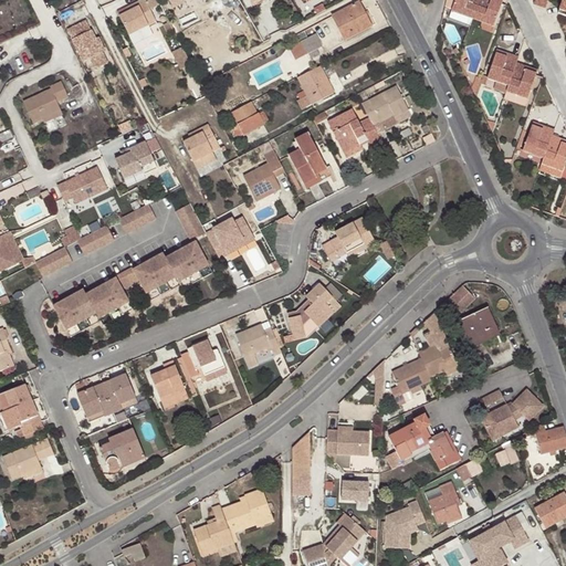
[(142,0),(118,12),(129,35),(130,35),(149,27),(157,23),(146,0),(142,0)]
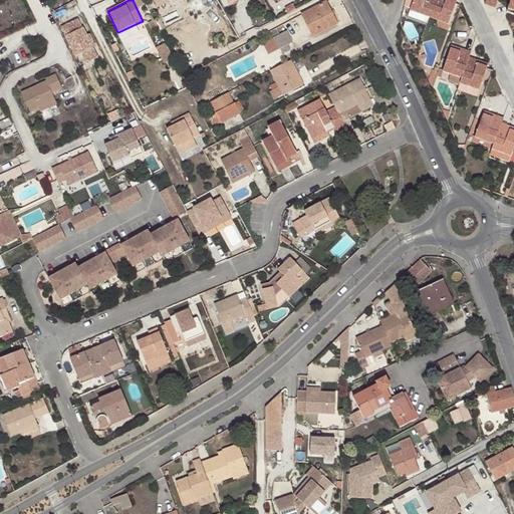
[(414,0),(411,9),(429,16),(434,0),(414,0)]
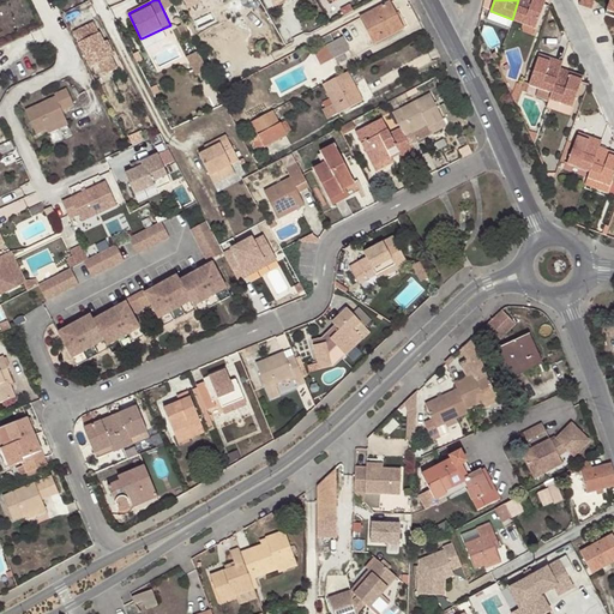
[(518,0),(512,19),(523,23),(535,28),(545,0),(518,0)]
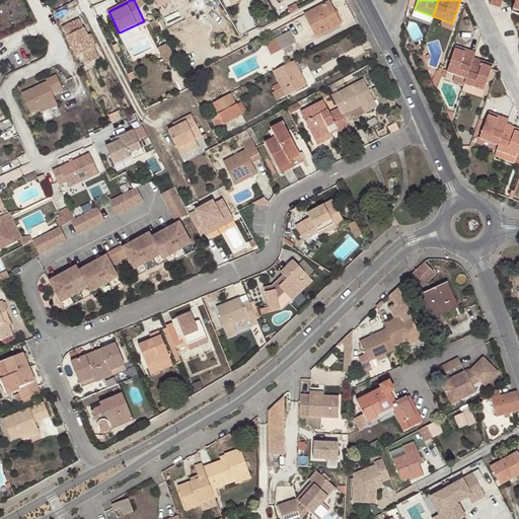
[(341,23),(328,1),(325,3),(304,14),(316,35),(341,23)]
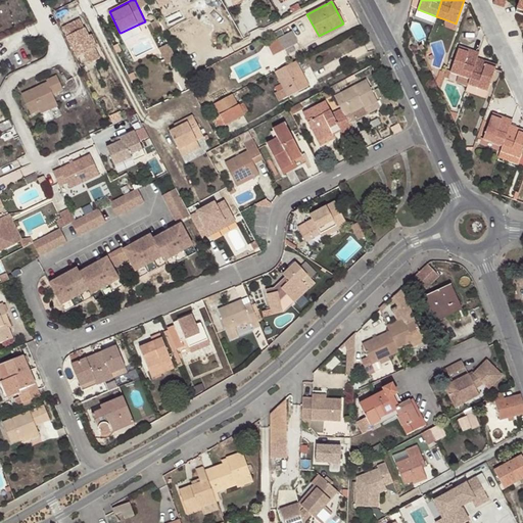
[(436,16),(418,9),(416,15),(435,22),(436,16)]
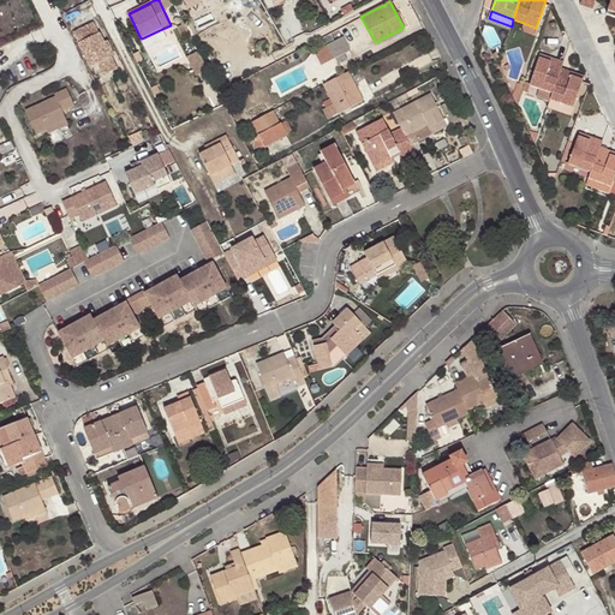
[(94,22),(73,31),(91,67),(112,58),(94,22)]
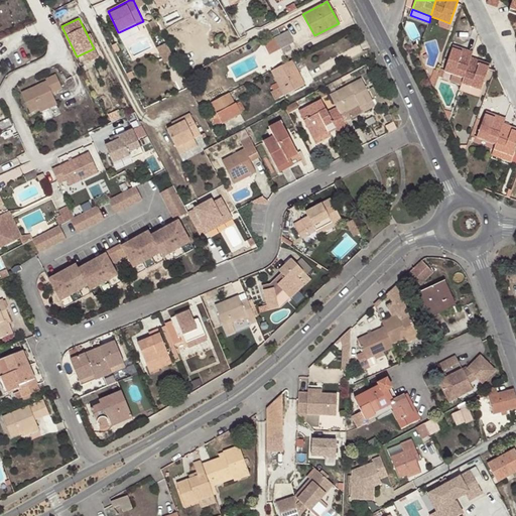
[(447,28),(449,23),(439,19),(437,25),(447,28)]
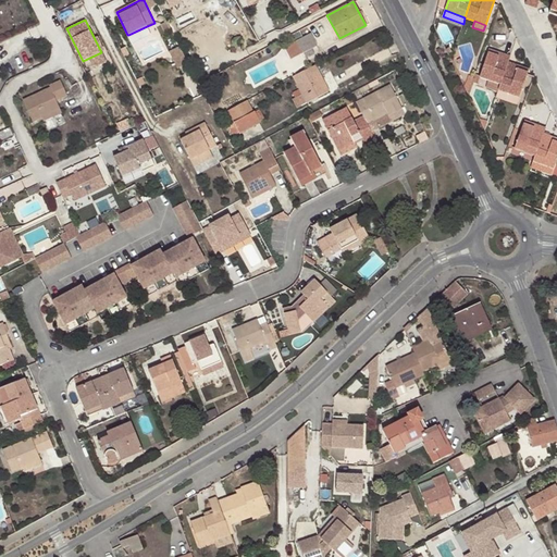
[(151,35),(147,26),(128,35),(133,44),(151,35)]
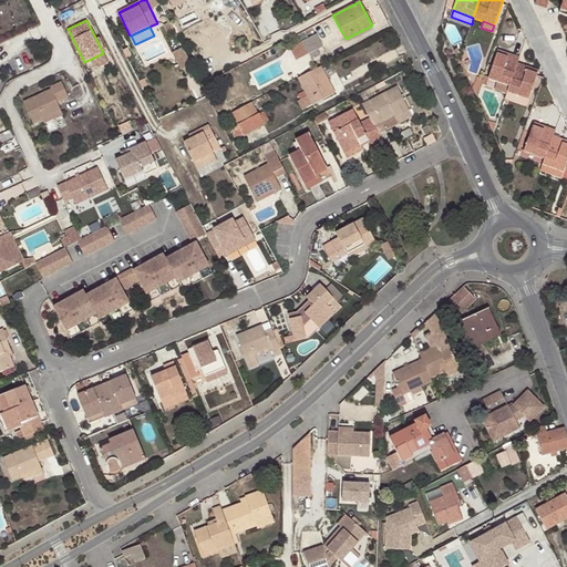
[(299,33),(297,34),(310,60),(320,54),(318,49),(322,45),(316,33),(309,37),(306,30),(299,33)]
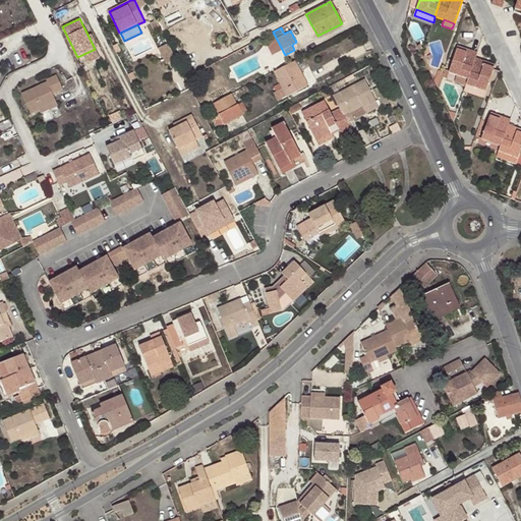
[(467,77),(475,56),(477,52),(467,48),(466,52),(457,49),(449,70),(467,77)]
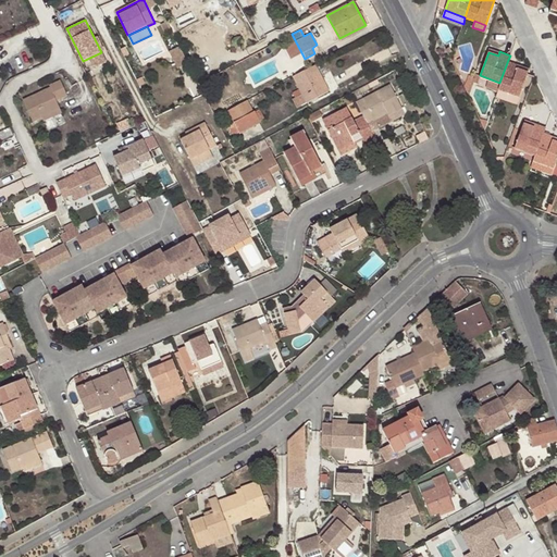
[(499,83),(497,88),(519,96),(528,72),(517,67),(518,64),(508,60),(499,83)]
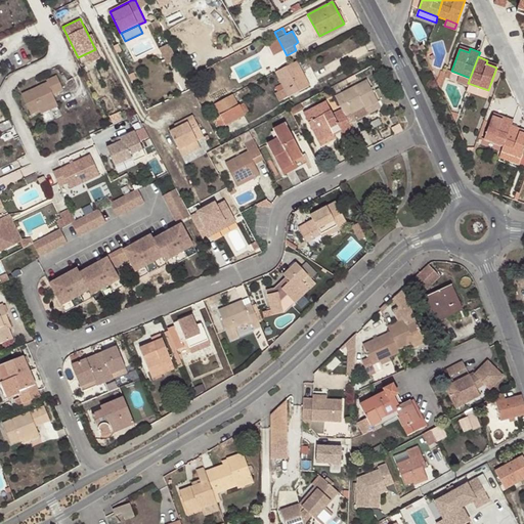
[(308,86),(296,61),(277,71),(291,96),(308,86)]
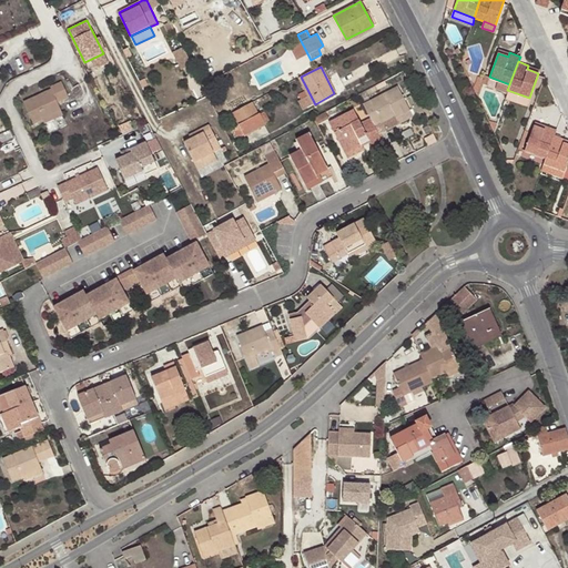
[(34,123),(42,120),(61,111),(58,102),(54,97),(59,95),(61,100),(69,98),(61,82),(50,87),(51,90),(24,102),(34,123)]
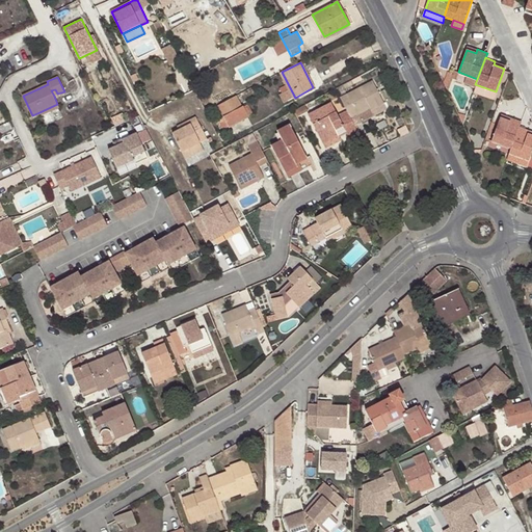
[(372,81),(342,98),(346,107),(351,117),(357,113),(371,107),(372,109),(383,103),(372,81)]
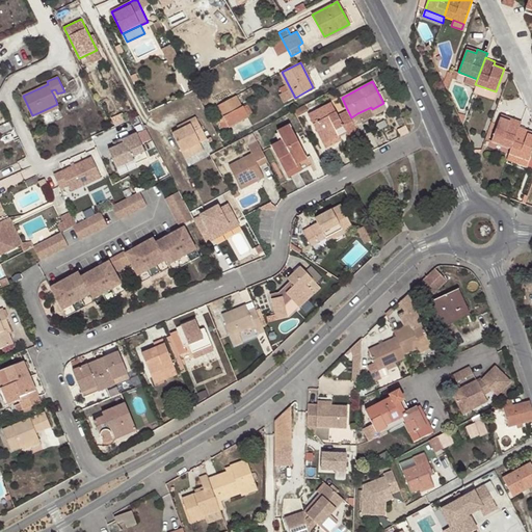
[(496,91),(475,84),(473,91),(493,99),(496,91)]
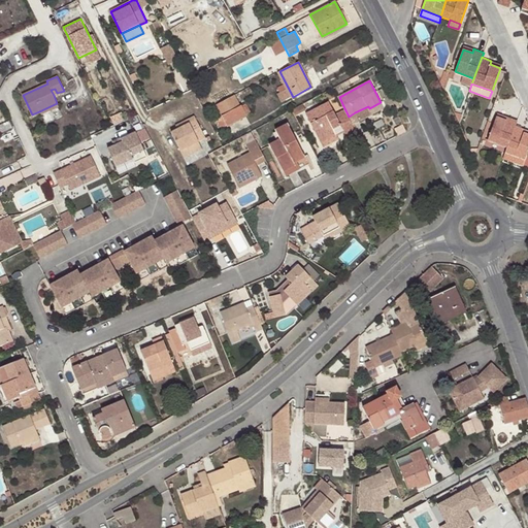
[(251,112),(246,104),(242,105),(237,95),(218,106),(222,116),(217,119),(222,128),(246,116),(246,114),(251,112)]
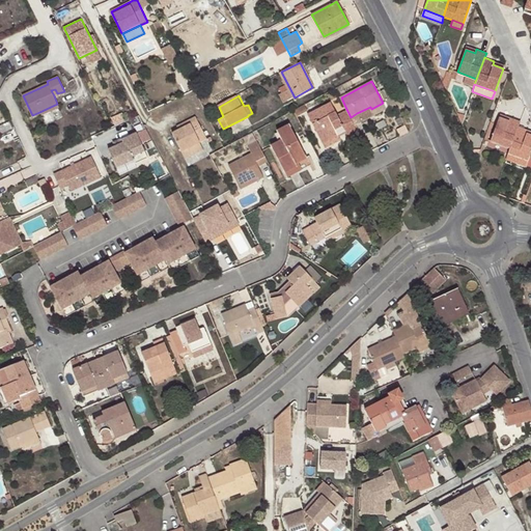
[(57,104),(39,112),(42,115),(59,108),(57,104)]
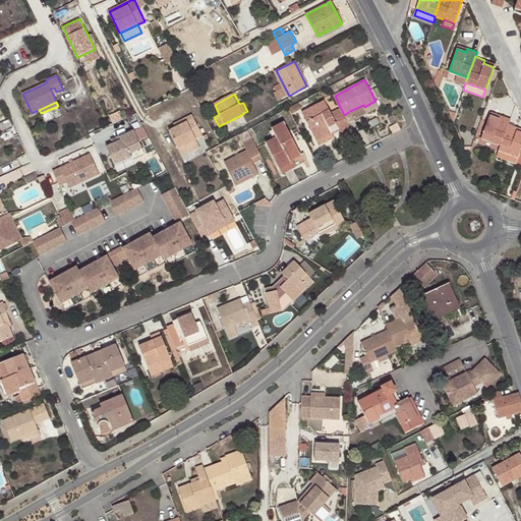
[(342,132),(350,128),(344,115),(339,105),(330,110),(325,102),(302,113),(316,140),(333,132),(340,128),(342,132)]
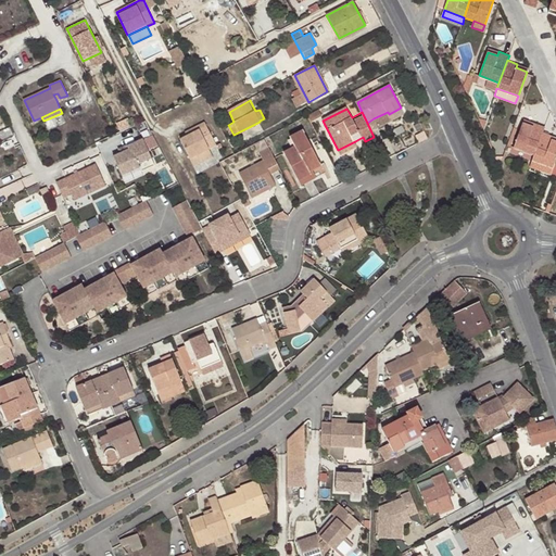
[(388,112),(374,118),(378,127),(392,121),(389,114),(388,112)]
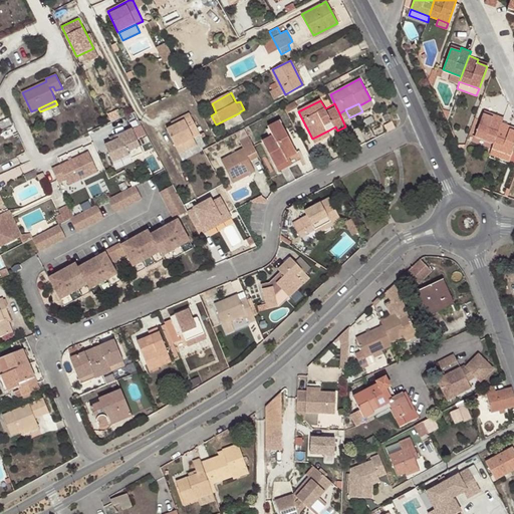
[(176,146),(194,138),(200,135),(190,111),(172,120),(174,125),(168,129),(176,146)]
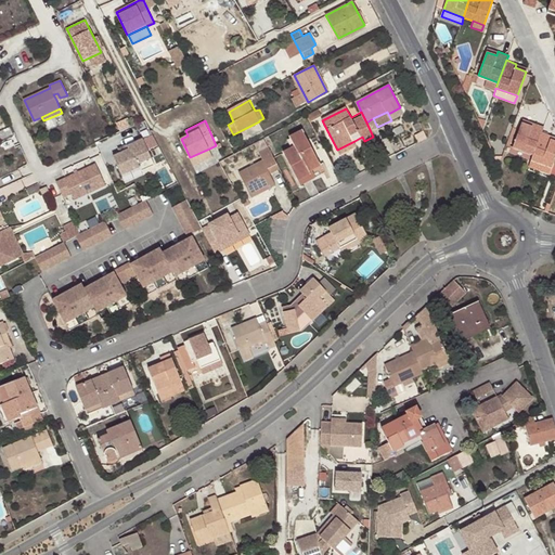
[(532,126),(521,123),(513,146),(533,154),(541,132),(543,126),(533,123),(532,126)]
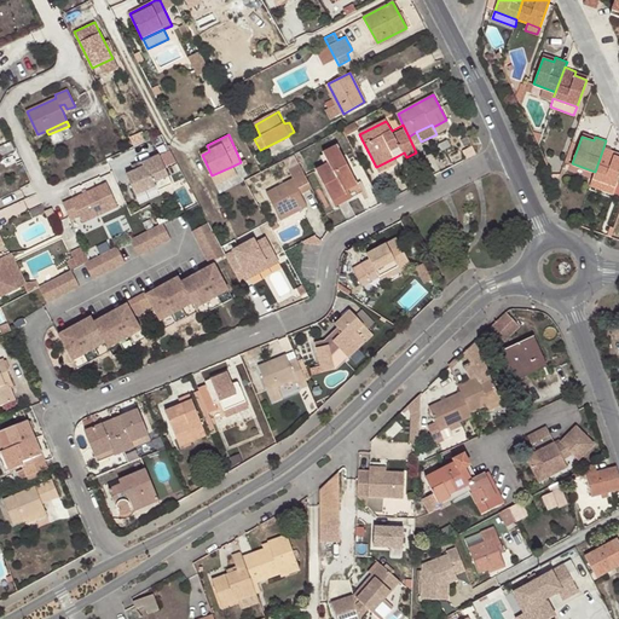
[(335,206),(339,204),(337,200),(350,192),(348,190),(358,185),(337,146),(324,154),(329,165),(317,171),(335,206)]
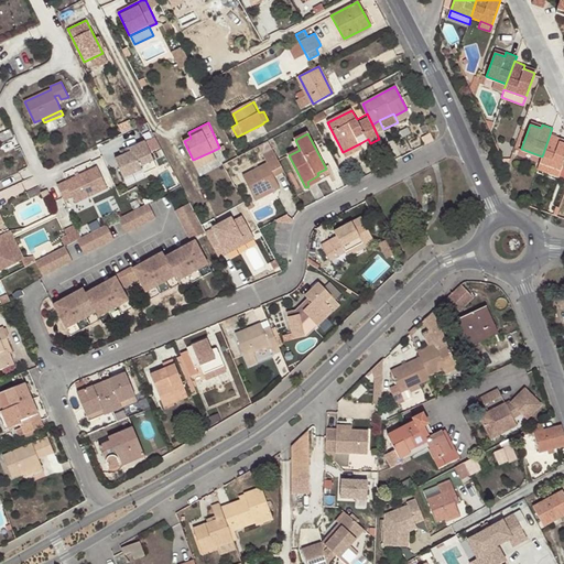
[(561,138),(550,134),(542,156),(539,163),(561,171),(563,161),(563,143),(559,142),(561,138)]
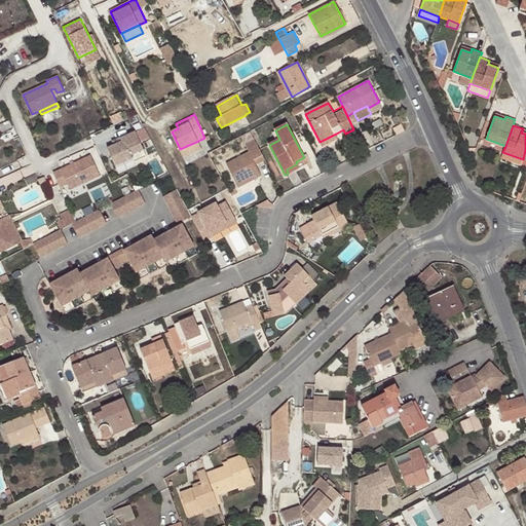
[(118,145),(126,162),(133,160),(130,156),(132,156),(130,153),(142,149),(137,133),(120,140),(122,143),(118,145)]
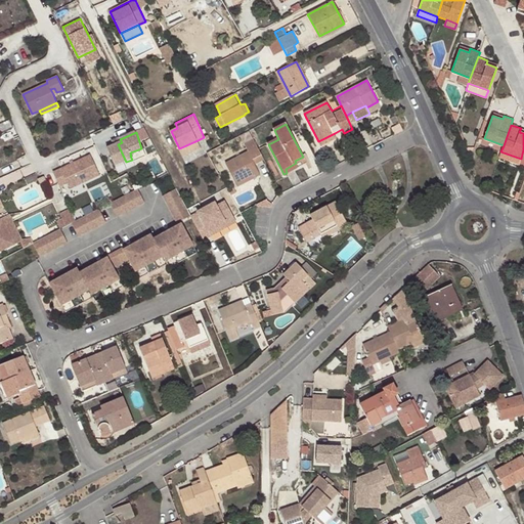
[(337,137),(335,133),(318,141),(320,145),(337,137)]
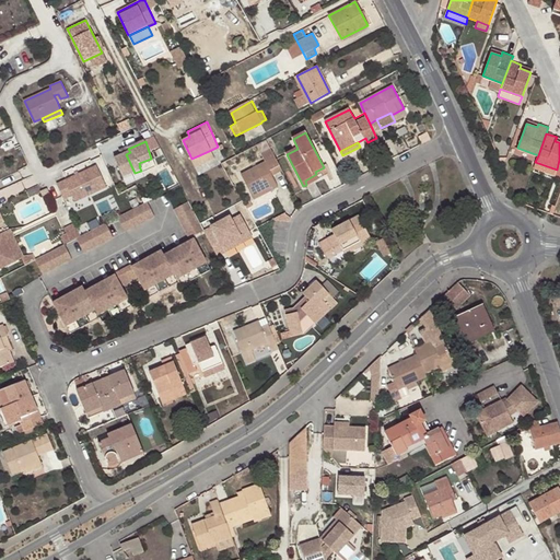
[(156,149),(151,151),(155,160),(161,158),(156,149)]
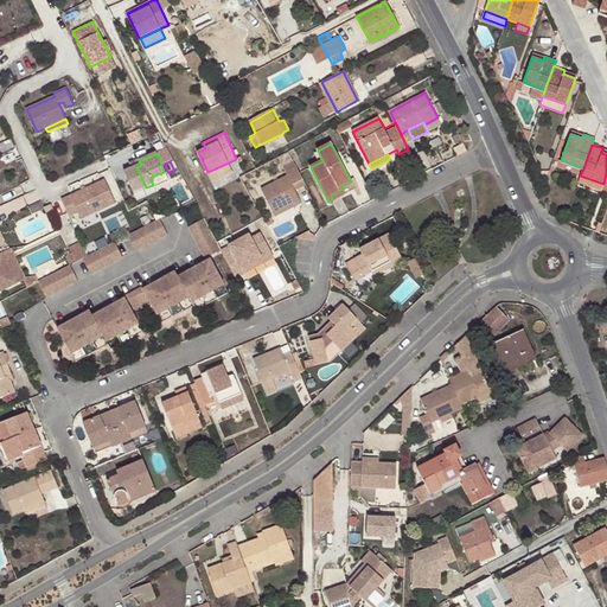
[(304,179),(294,161),(283,166),(288,176),(263,189),(275,211),(288,205),(300,199),(296,191),(294,185),(304,179)]
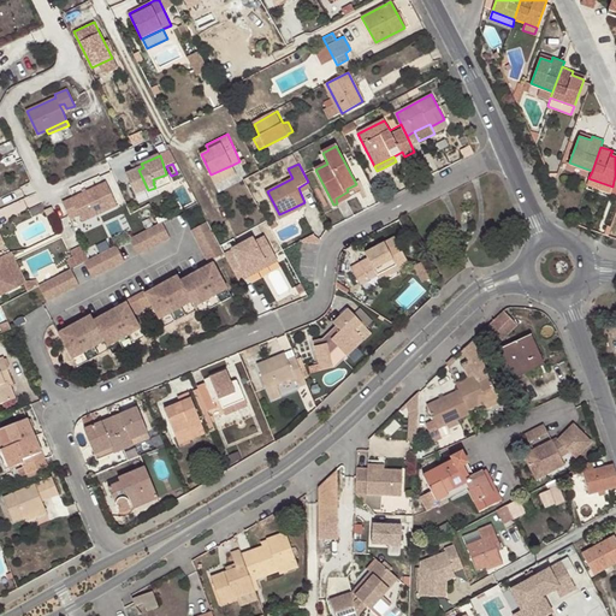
[(236,175),(232,165),(211,175),(214,184),(236,175)]
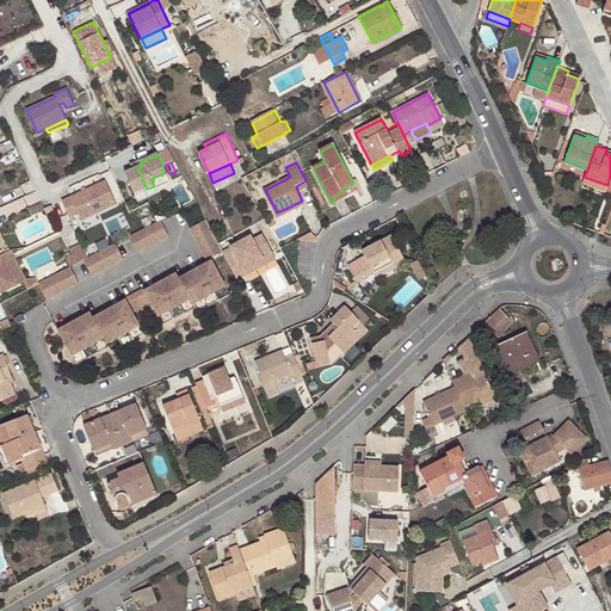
[(134,195),(147,189),(137,168),(124,173),(134,195)]
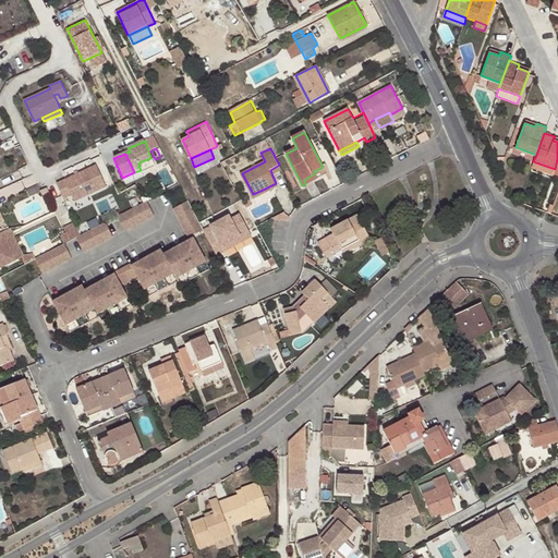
[(555,169),(533,161),(532,166),(553,173),(555,169)]
